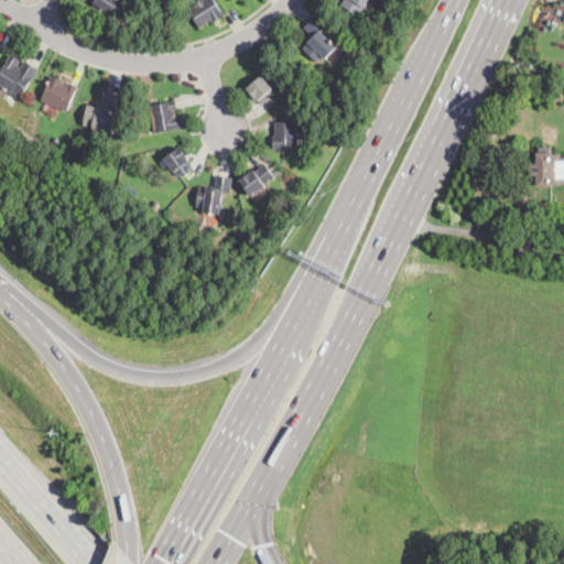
[(123,0),(115,15),(111,13),(107,20),(90,10),(95,3),(94,2),(95,0),(123,0)]
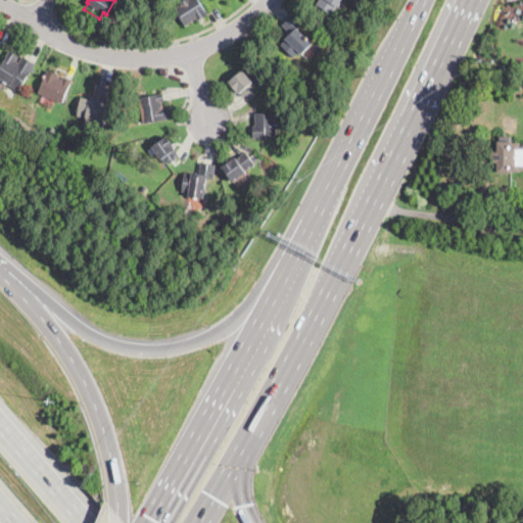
[(199,0),(208,14),(198,21),(196,18),(186,26),(175,9),(182,4),(181,2),(184,0),(199,0)]
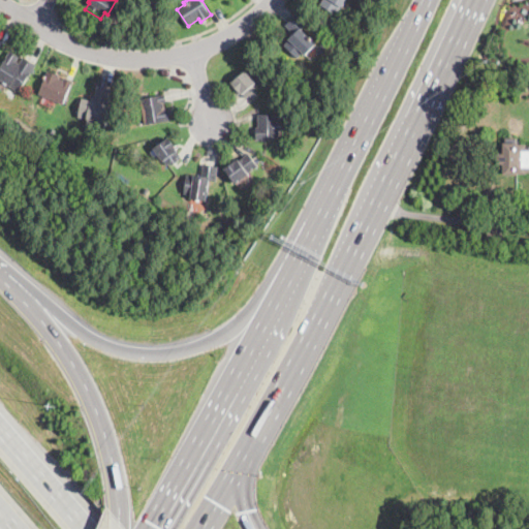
[(345,0),(338,13),(320,3),(321,0),(345,0)]
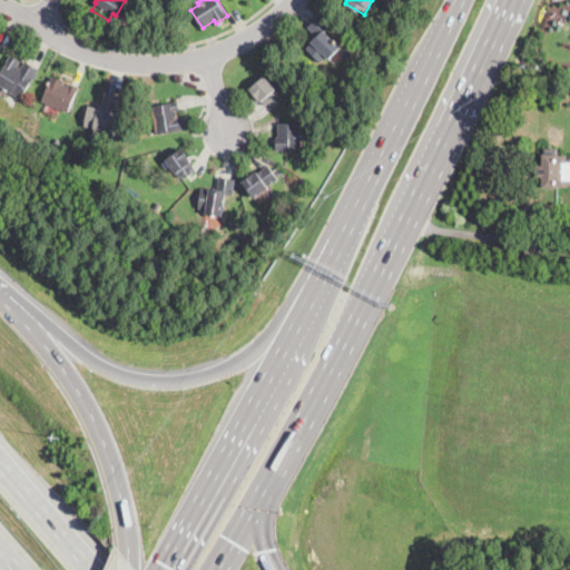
[(328,59),(326,57),(320,62),(306,49),(312,43),(311,42),(316,36),(307,28),(320,16),(330,26),(325,31),(341,47),(328,59)]
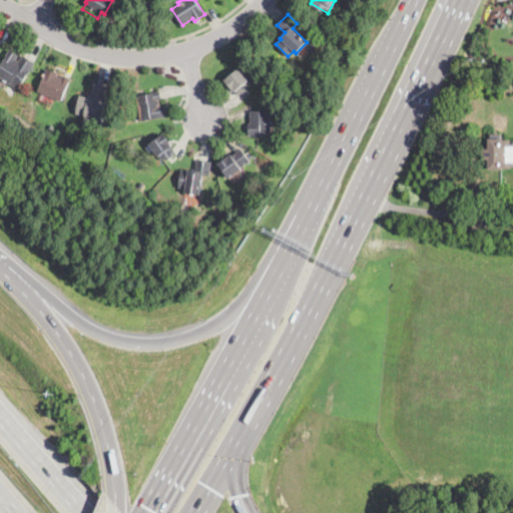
[(316,49),(313,51),(309,50),(308,46),(309,43),(313,42),(315,43),(317,46),(316,49)]
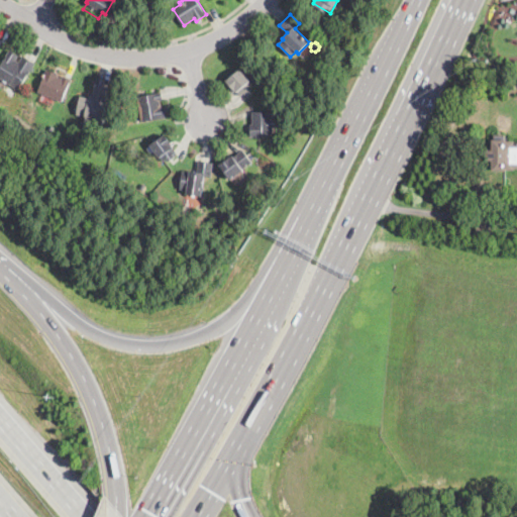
[(19,62),(23,56),(35,64),(18,90),(5,81),(3,84),(0,81),(0,67),(7,57),(6,56),(9,50),(18,56),(16,60),(19,62)]
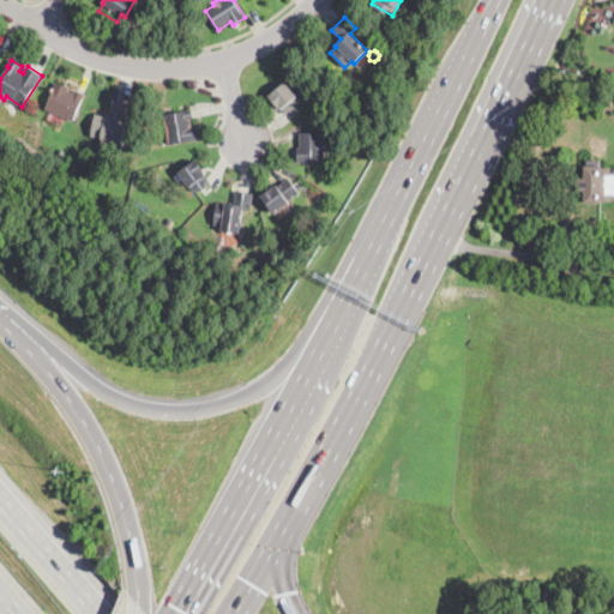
[(68,91),(74,94),(76,90),(84,95),(73,121),(68,119),(67,121),(61,119),(62,116),(44,109),(54,86),(55,83),(70,89),(68,91)]
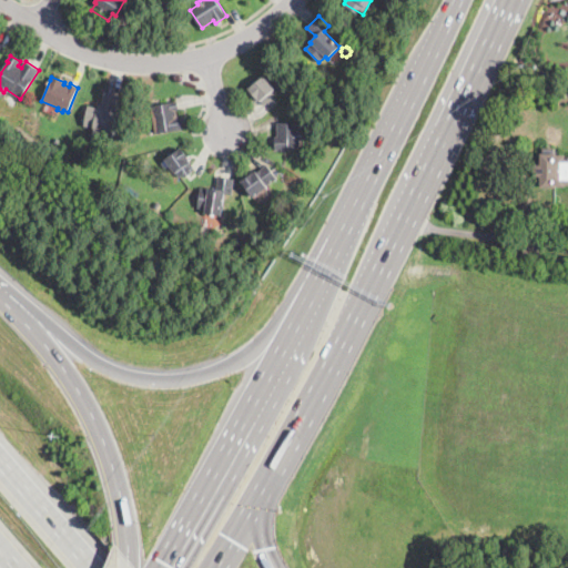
[(277,100),(271,105),(269,102),(265,105),(260,99),(257,100),(249,90),(264,77),(279,93),(274,97),(277,100)]
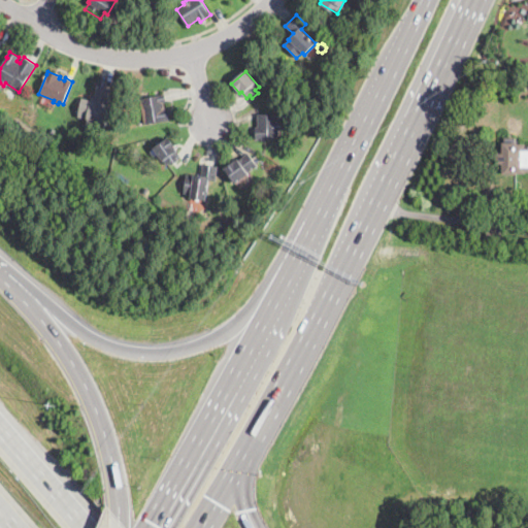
[(105,123),(78,118),(81,98),(91,99),(92,97),(96,98),(98,88),(111,91),(105,123)]
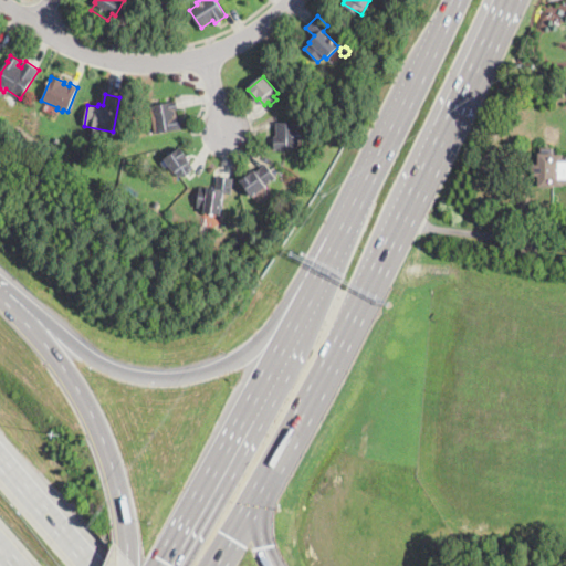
[(176,111),(177,116),(179,116),(181,128),(156,133),(150,105),(173,101),(177,101),(178,109),(176,111)]
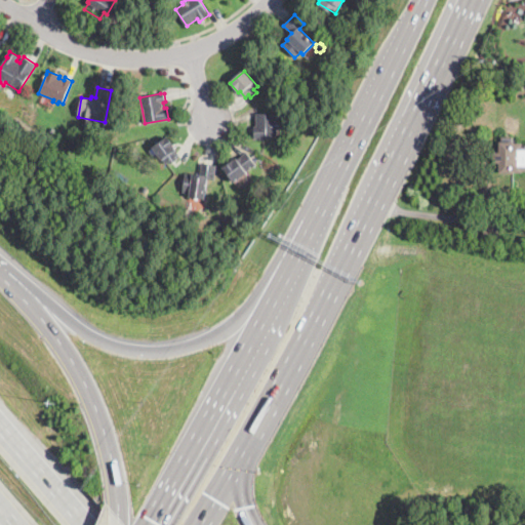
[(277,121),(280,121),(280,129),(277,129),(277,137),(263,138),(263,140),(259,140),(259,138),(254,139),(254,127),(256,126),(256,114),(276,113),(277,121)]
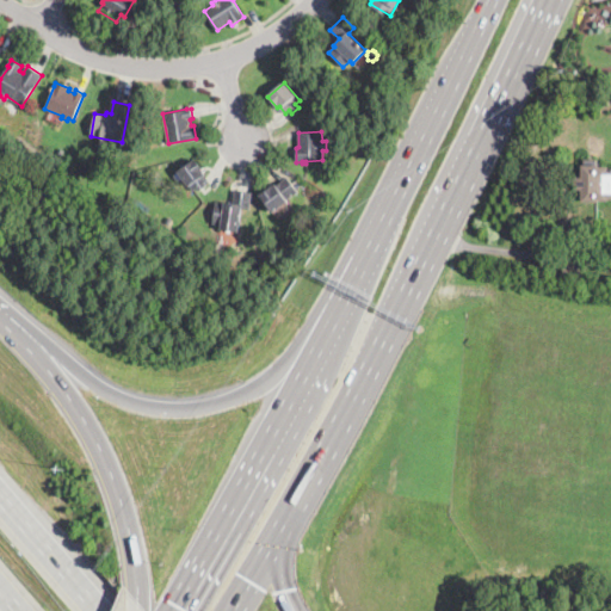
[(207,185),(198,191),(197,189),(193,191),(190,186),(187,187),(178,172),(196,159),(209,179),(204,183),(207,185)]
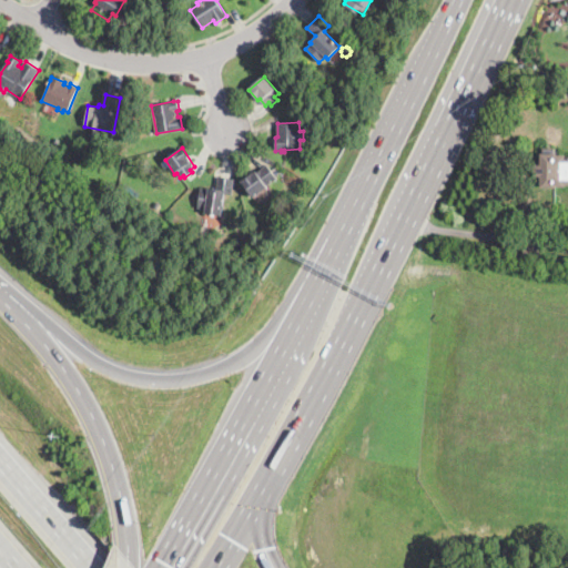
[(556,149),(556,155),(565,155),(565,156),(567,156),(567,185),(565,185),(565,186),(557,186),(557,188),(540,188),(540,176),(534,176),(534,164),(541,164),(541,149),(556,149)]
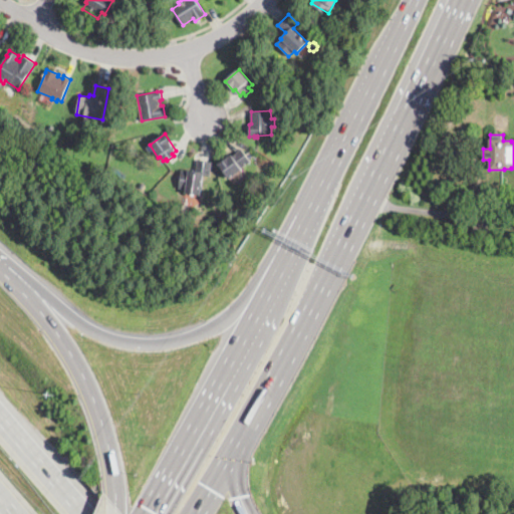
[(229,179),(219,164),(241,148),(251,163),(229,179)]
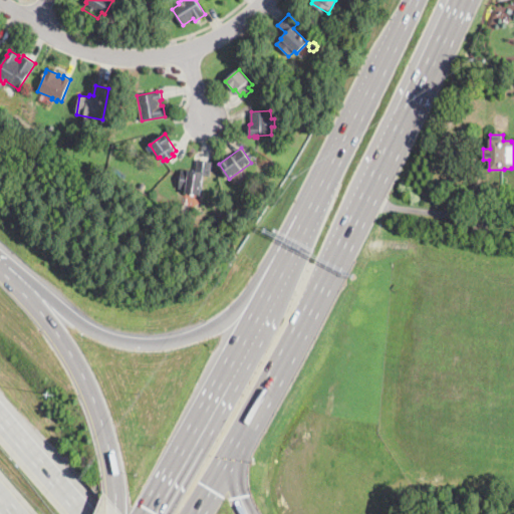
[(210,177),(204,176),(201,195),(186,193),(186,189),(179,188),(182,171),(196,173),(198,161),(212,163),(210,177)]
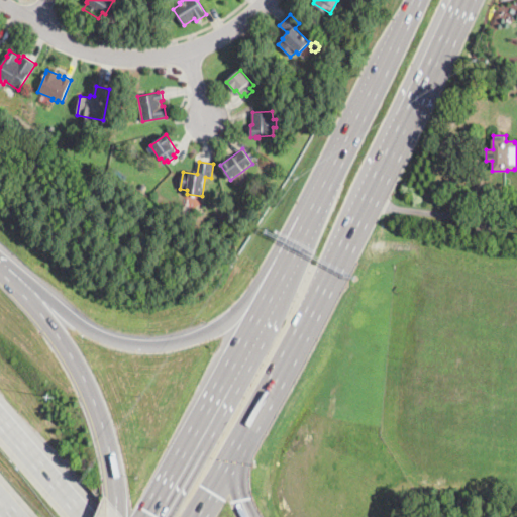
[(490,224),(489,233),(476,233),(476,224),(490,224)]
